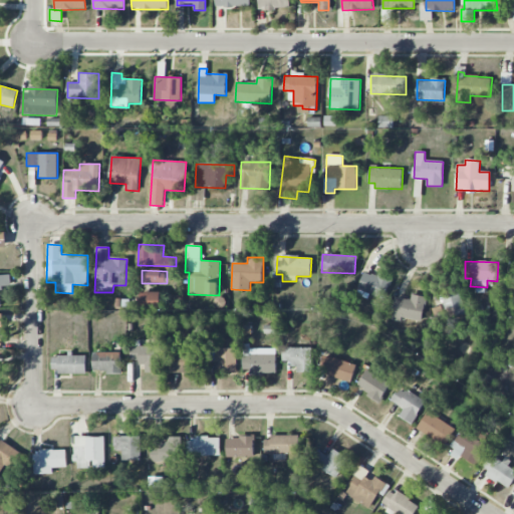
[(383,299),(392,281),(365,270),(357,289),(383,299)]
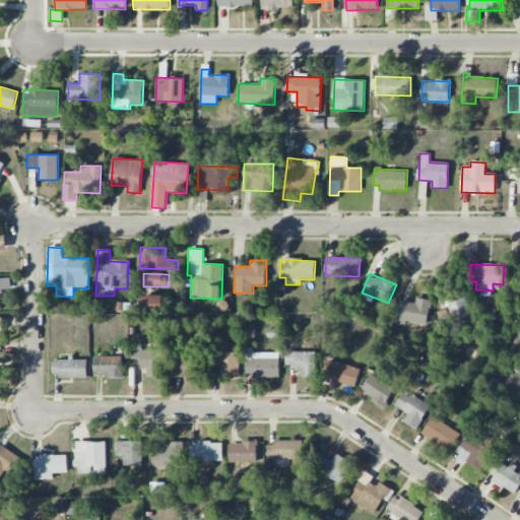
[(0,310),(1,311),(1,289),(11,288),(10,278),(0,278),(0,310)]
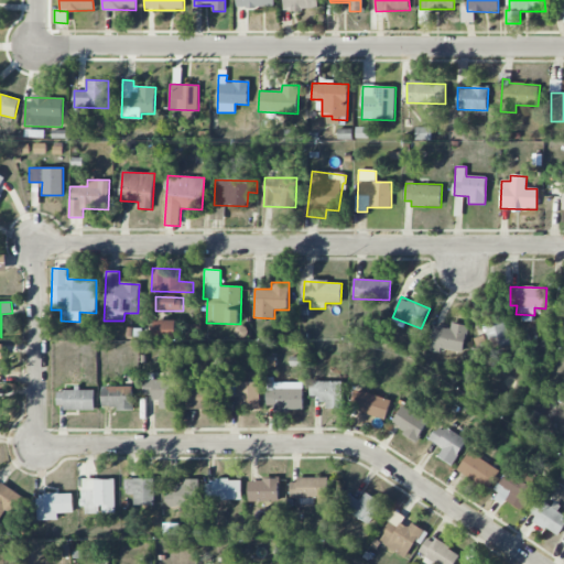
[(154,337),(176,337),(176,321),(154,320),(154,337)]
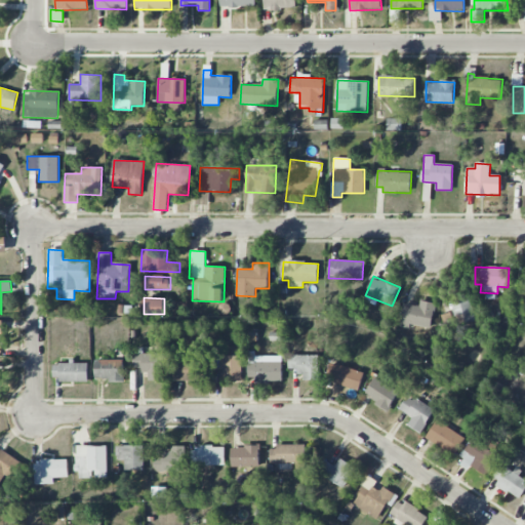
[(436,304),(420,300),(419,307),(404,304),(399,327),(407,329),(409,324),(431,328),(436,304)]
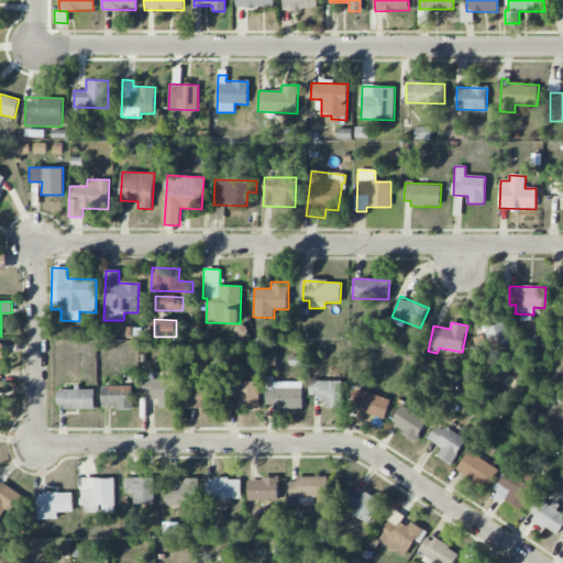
[(200,324),(186,323),(185,339),(199,339),(200,324)]
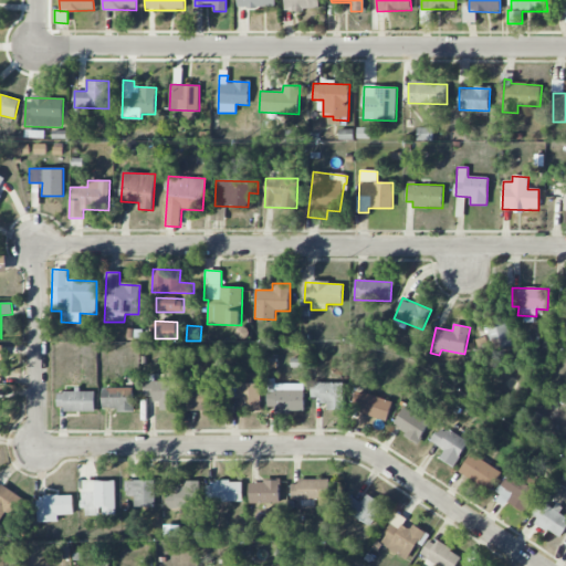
[(160,398),(160,410),(177,409),(176,379),(146,379),(147,398),(160,398)]
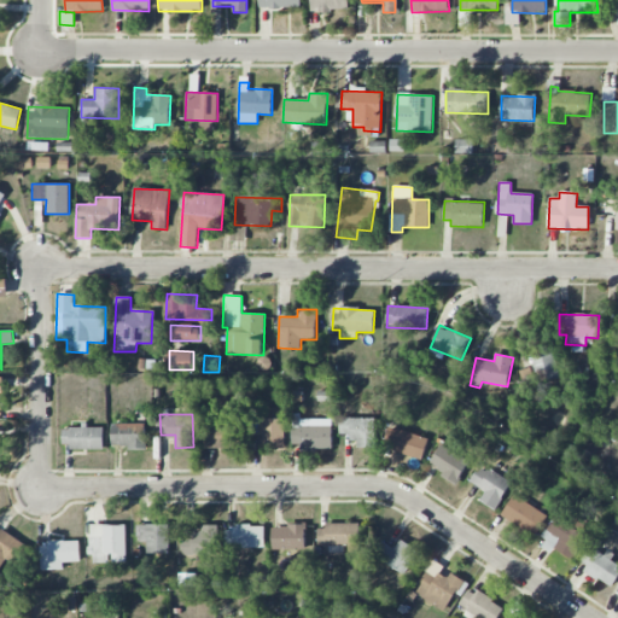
[(332,426),(301,426),(301,418),(293,418),(292,449),(332,449),(332,426)]
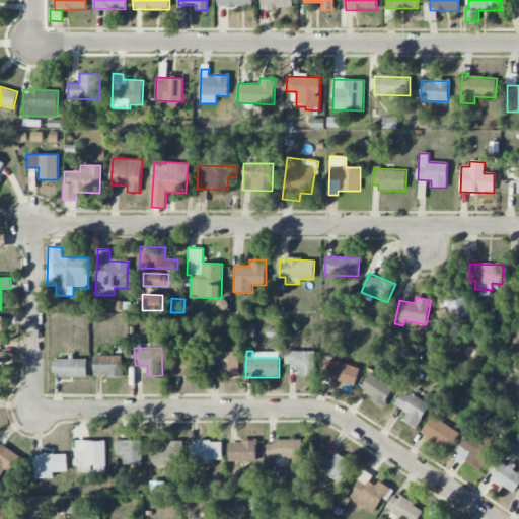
[(314,351),(289,351),(290,369),(299,368),(299,375),(315,375),(314,351)]
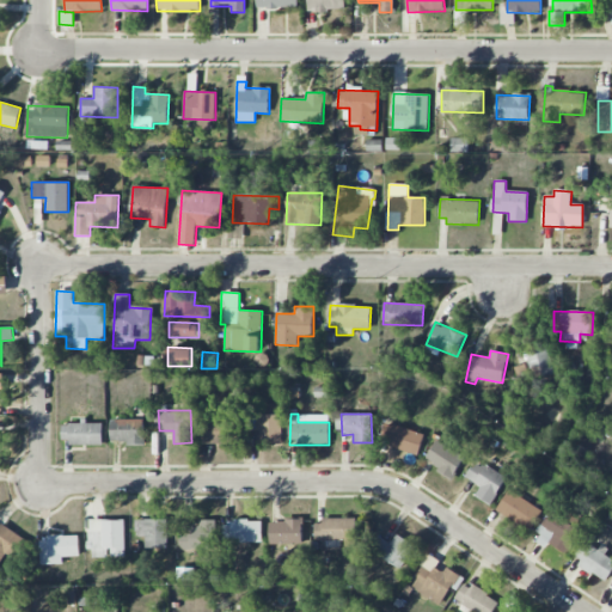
[(282,415),(259,415),(259,444),(281,445),(282,415)]
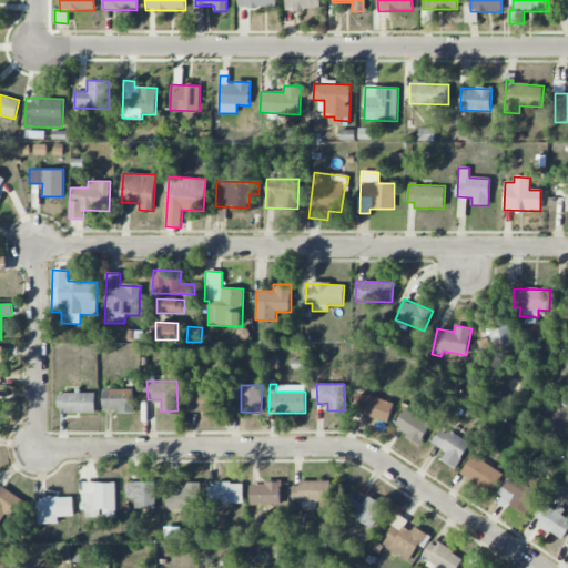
[(103,389),(103,412),(133,411),(133,389),(103,389)]
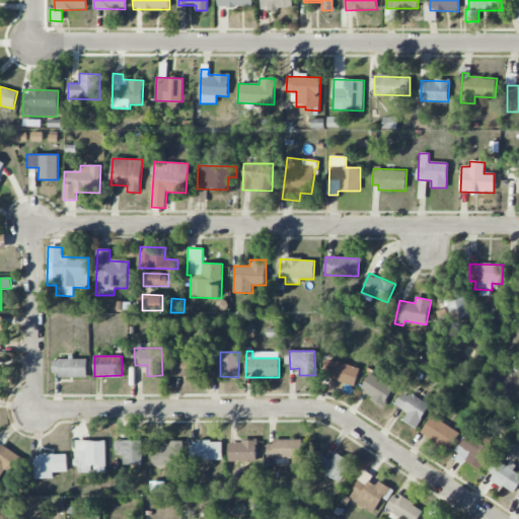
[(201,356),(171,357),(171,376),(202,375),(201,356)]
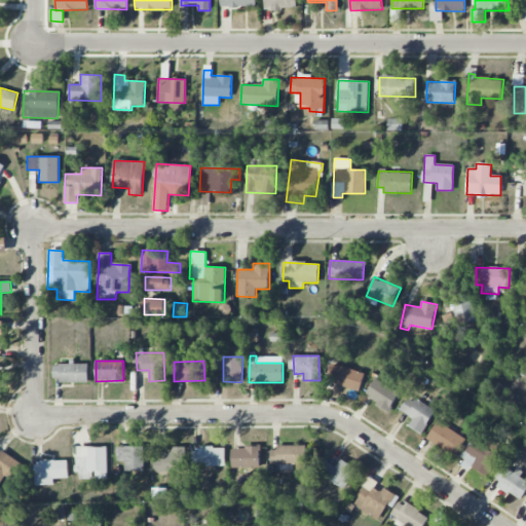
[(88,382),(88,363),(69,363),(69,364),(53,364),(52,382),(88,382)]
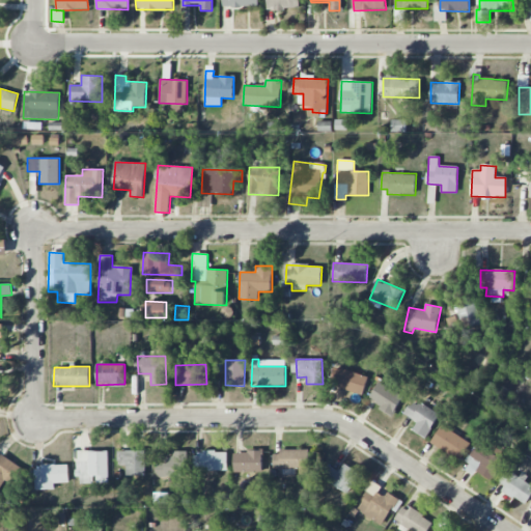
[(363,394),(368,376),(334,367),(330,386),(363,394)]
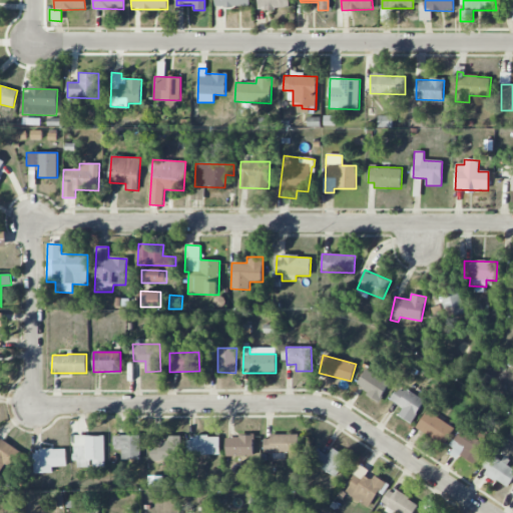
[(356,388),(382,401),(391,383),(366,370),(356,388)]
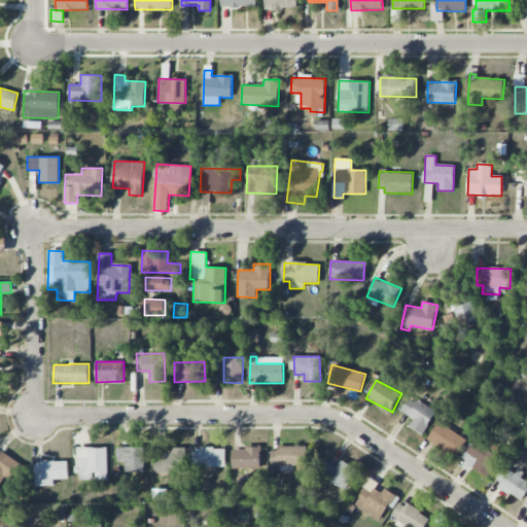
[(409,427),(422,434),(436,412),(409,395),(400,411),(414,419),(409,427)]
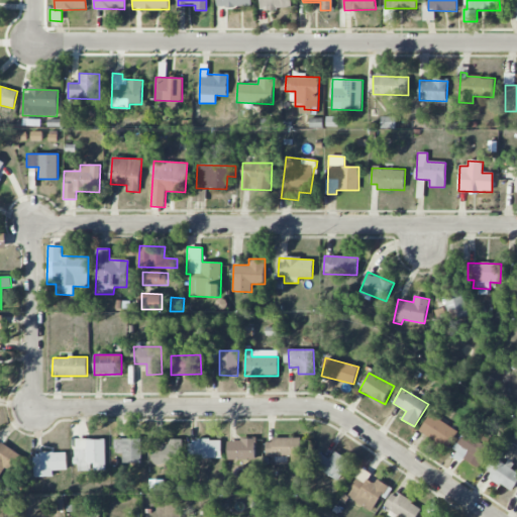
[(419,432),(449,447),(458,430),(428,414),(419,432)]
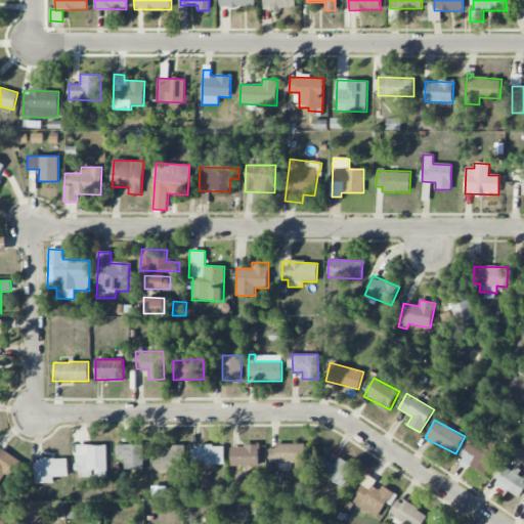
[(487,476),(498,455),(492,451),(498,440),(489,435),(484,443),(471,436),(457,461),(487,476)]
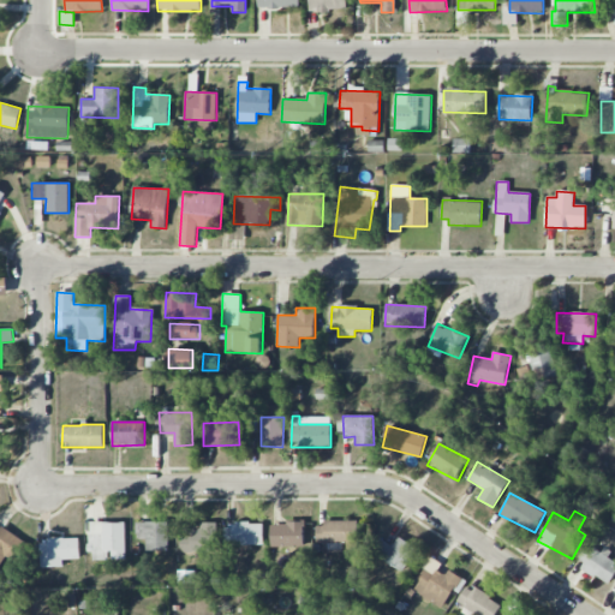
[(358,520),(324,521),(324,543),(347,543),(347,549),(359,549),(358,520)]
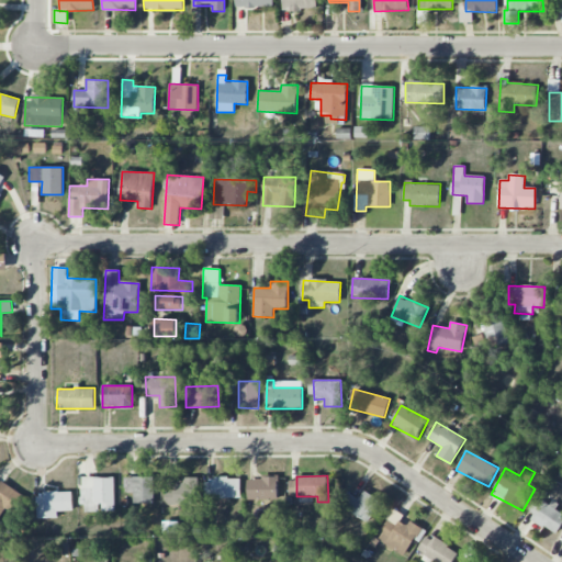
[(114,478),(81,478),(82,512),(100,512),(114,512),(114,478)]
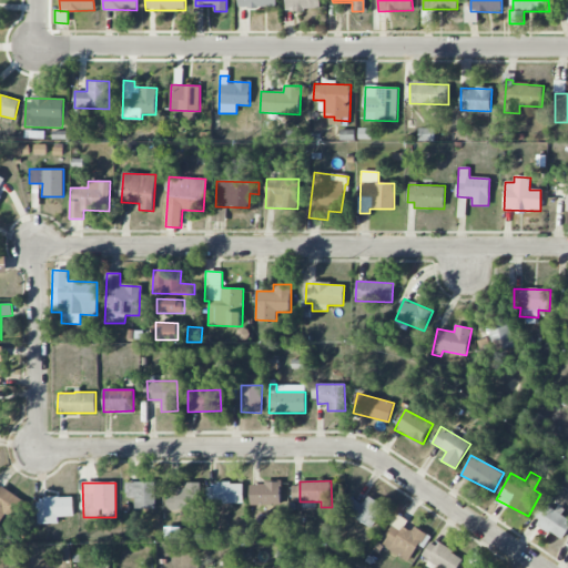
[(155,483),(125,483),(125,497),(134,496),(134,508),(155,508),(155,483)]
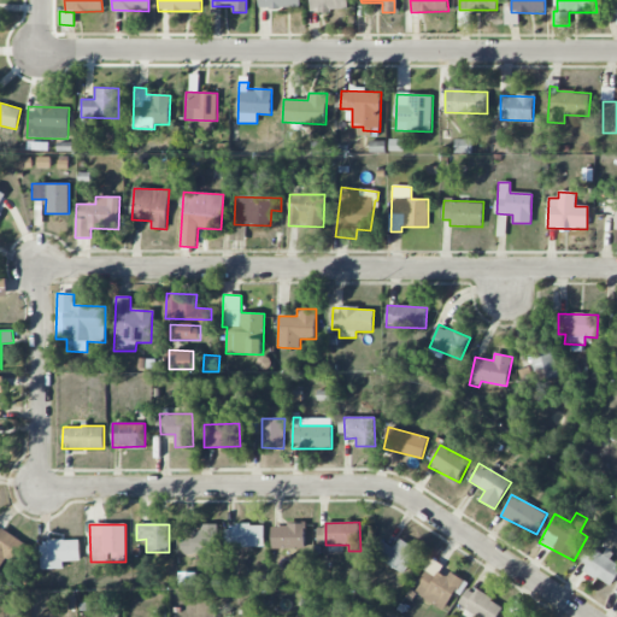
[(216,524),(201,524),(201,530),(191,530),(191,538),(181,538),(181,553),(217,553),(216,524)]
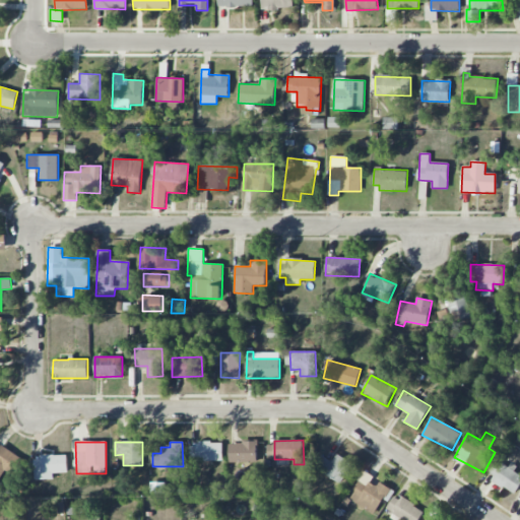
[(223,460),(222,442),(196,442),(196,446),(189,446),(190,461),(223,460)]
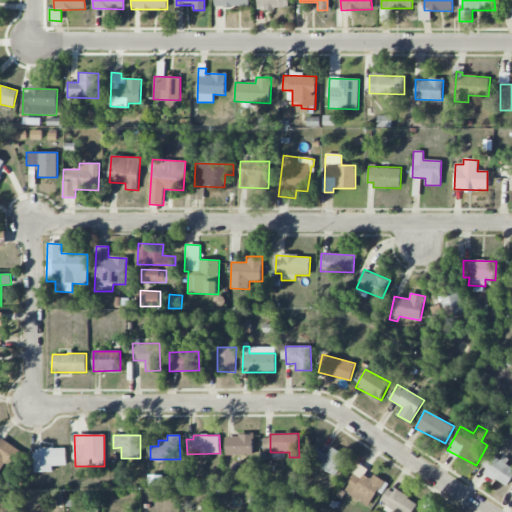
[(225,436),(226,455),(254,455),(253,435),(225,436)]
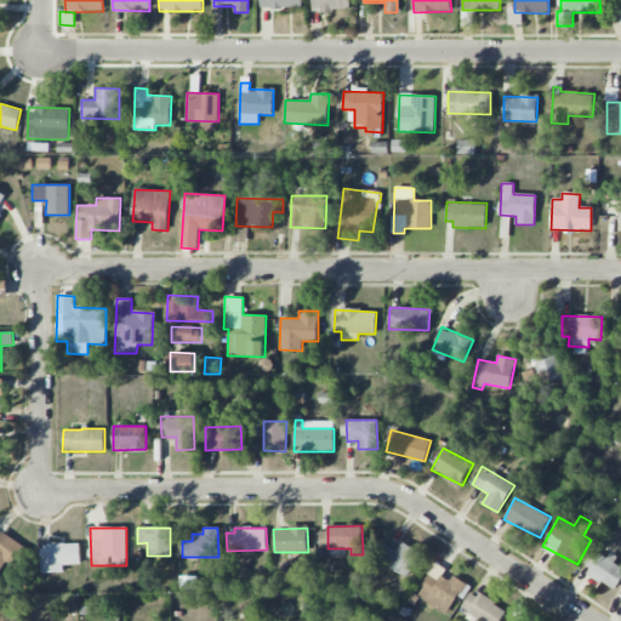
[(0,570),(4,567),(11,573),(27,550),(0,531),(0,570)]
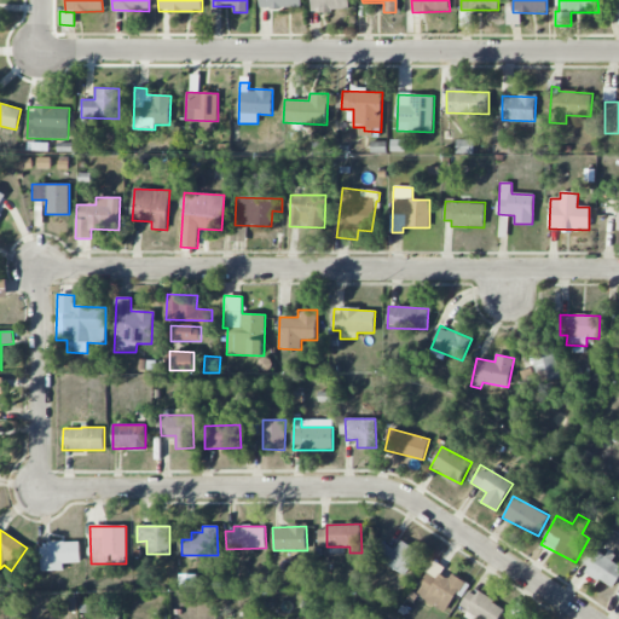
[(405,577),(421,553),(401,541),(395,549),(379,539),(370,554),(405,577)]
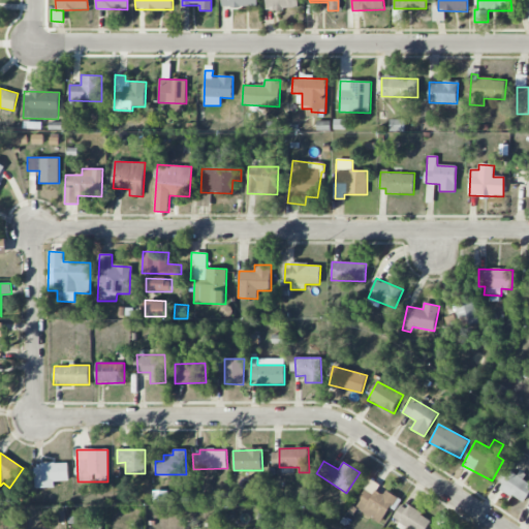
[(34,488),(54,488),(54,481),(68,481),(68,464),(34,465),(34,488)]
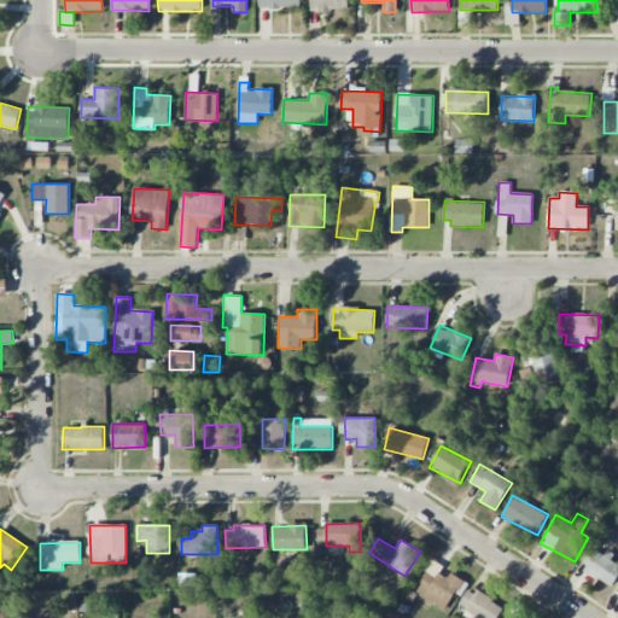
[(614,584),(617,576),(617,560),(589,547),(579,567),(614,584)]
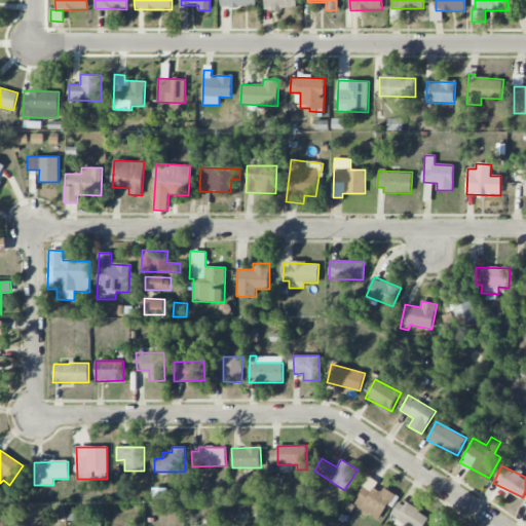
[(378,520),(388,503),(391,505),(397,497),(376,485),(378,482),(368,476),(351,504),(378,520)]
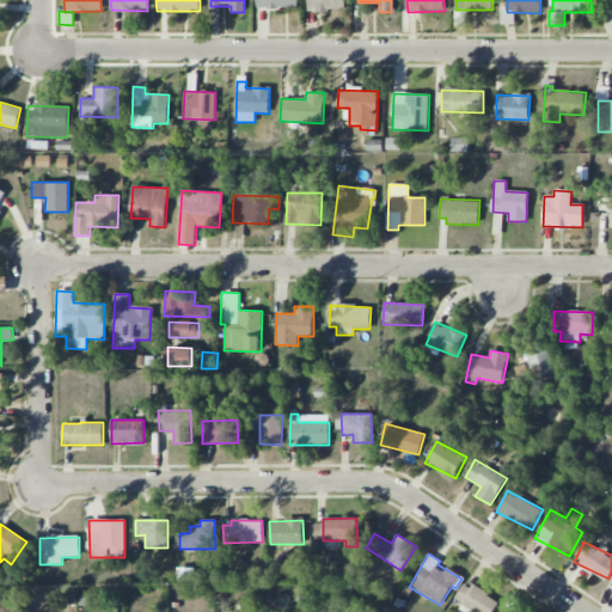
[(464,581),(453,601),(471,611),(491,611),(499,601),(464,581)]
